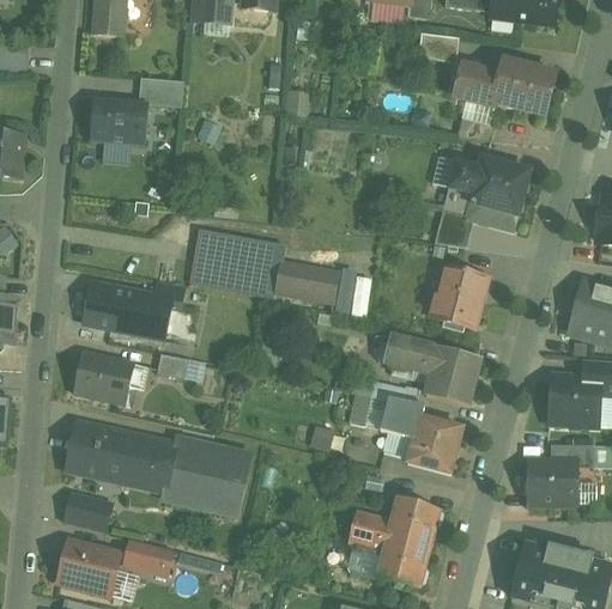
[(97,0),(94,35),(122,37),(126,0),(97,0)]
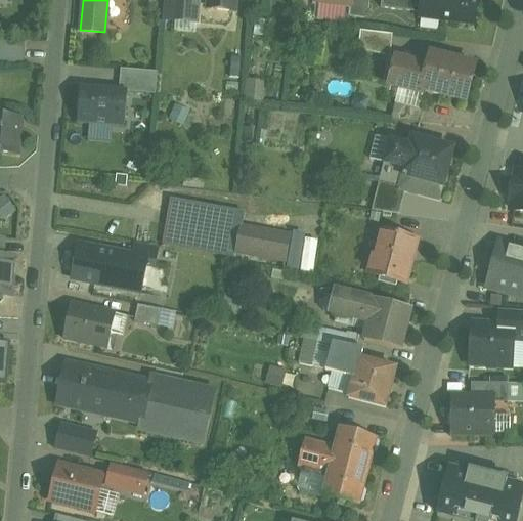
[(404,0),(403,8),(420,10),(421,0),(404,0)]
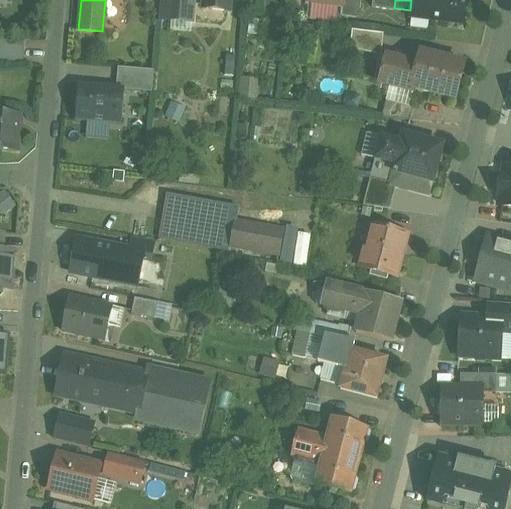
[(411,0),(410,10),(409,13),(411,14),(412,7),(430,9),(430,16),(464,20),(466,0),(411,0)]
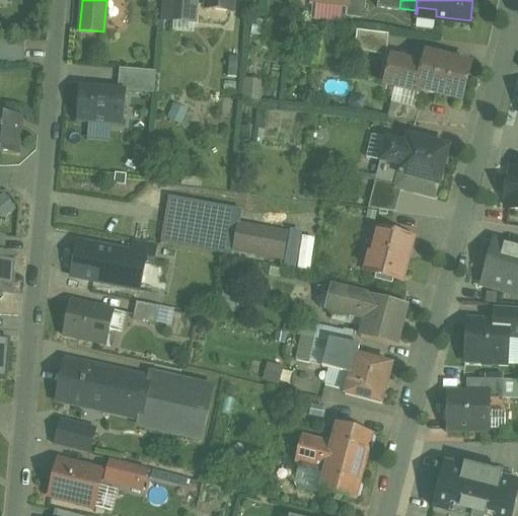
[(212,7),(189,4),(187,19),(210,22),(212,7)]
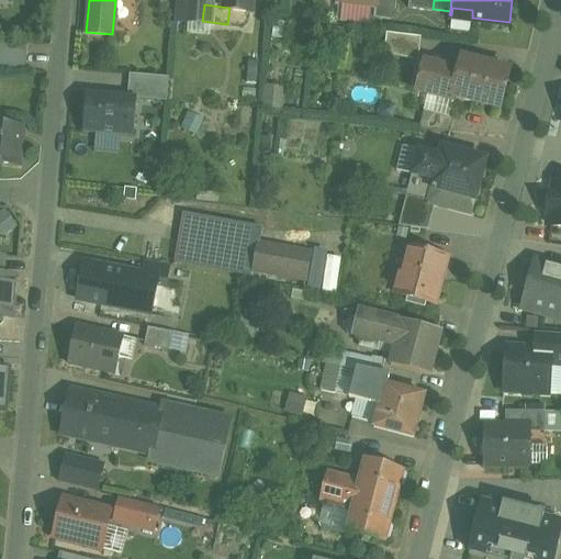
[(421,35),(386,31),(384,52),(418,60),(421,35)]
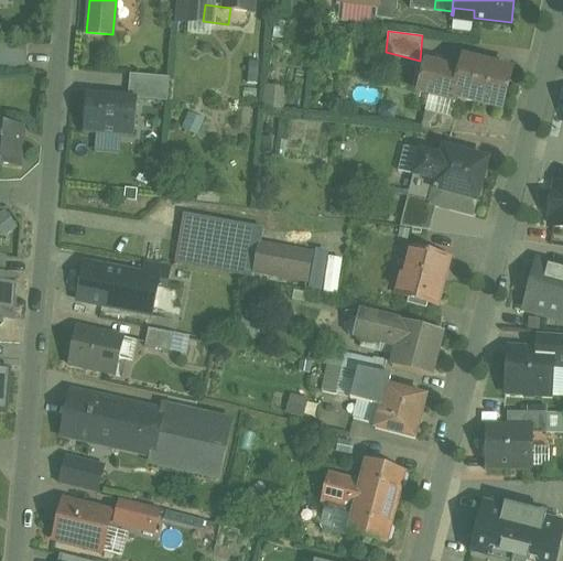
[(0,64),(30,62),(29,43),(0,45),(0,64)]
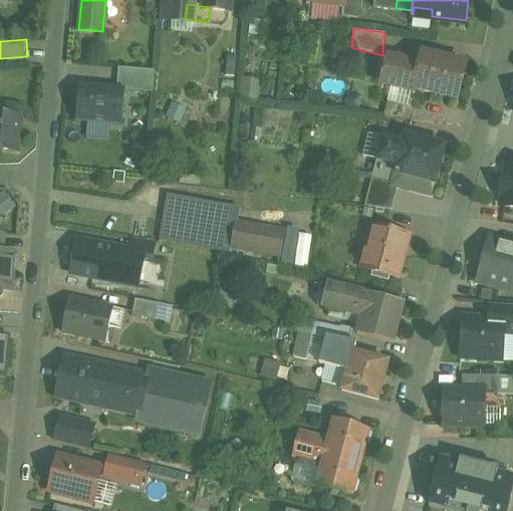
[(466,62),(423,51),(420,63),(389,55),(381,82),(392,84),(388,98),(411,104),(415,90),(416,90),(416,87),(457,98),(466,62)]
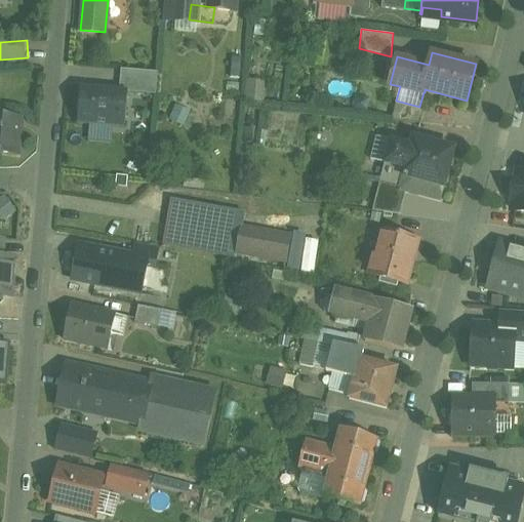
[(125,86),(76,82),(72,121),(121,125),(125,86)]
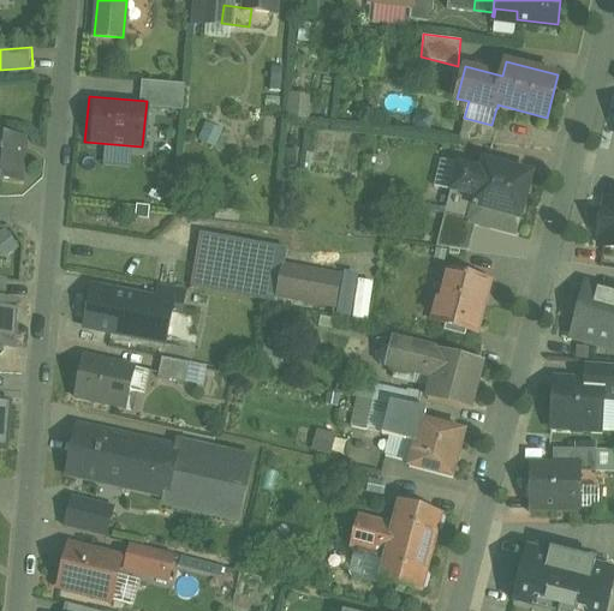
[(492,125),(464,118),(458,139),(492,143),(496,126),(492,125)]
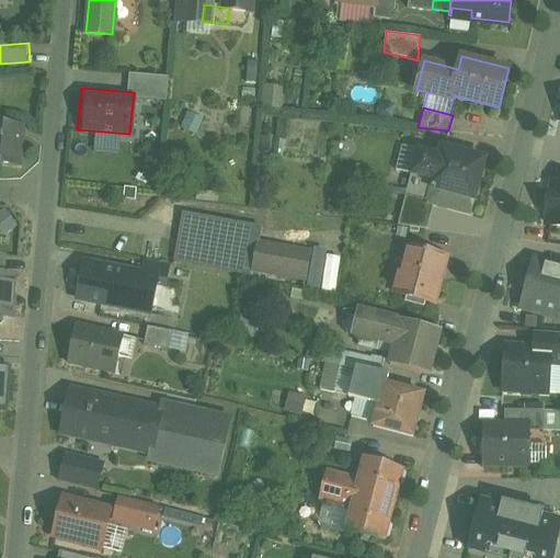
[(24,125),(0,122),(0,162),(21,164),(24,125)]
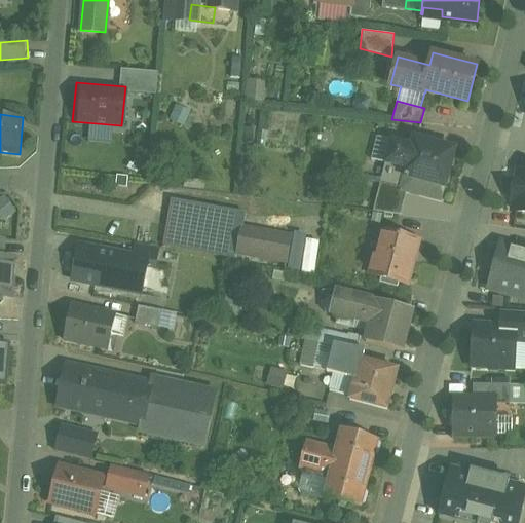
[(455,147),(414,137),(412,144),(377,135),(372,157),(385,161),(380,181),(401,186),(400,189),(406,191),(441,199),(445,185),(446,185),(455,147)]
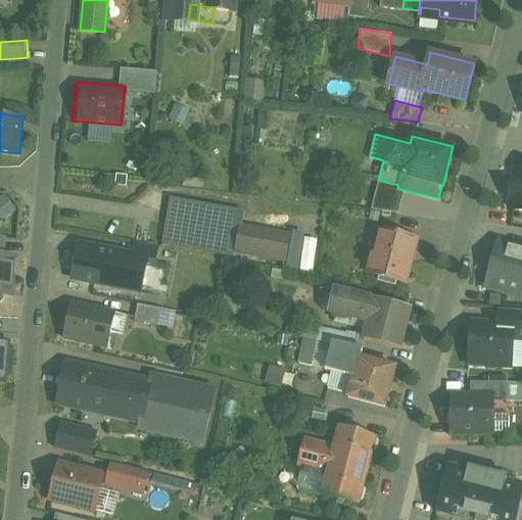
[(521,168),(516,168),(515,179),(511,178),(508,196),(512,197),(511,207),(521,209),(521,168)]
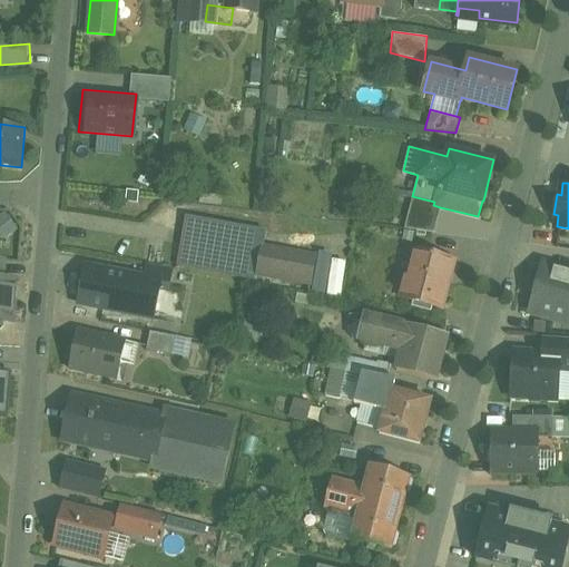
[(434,202),(412,196),(404,226),(434,230),(440,207),(433,205),(434,202)]
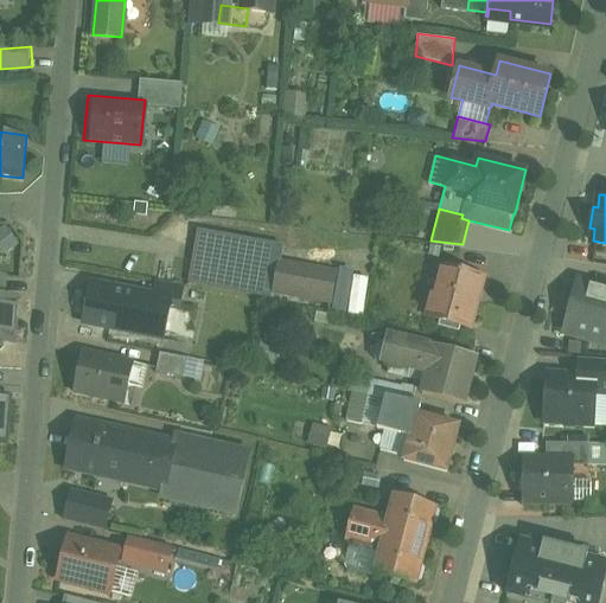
[(337,270),(281,258),(279,271),(195,255),(191,278),(274,294),(275,289),(331,300),(337,270)]
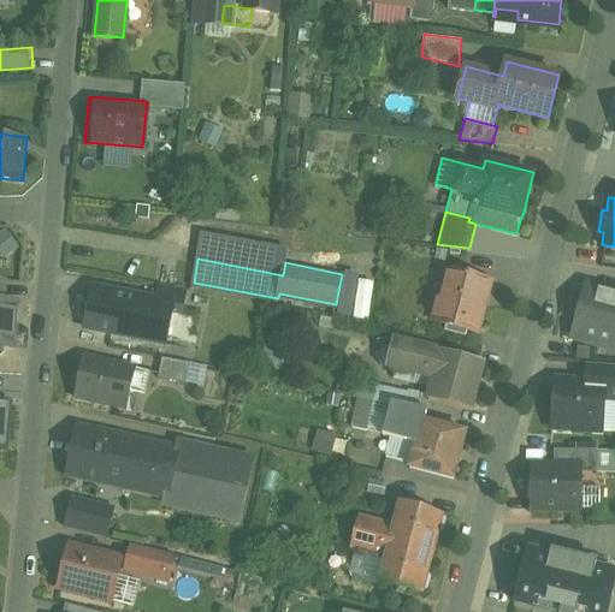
[(494,279),(453,267),(444,298),(442,297),(436,319),(479,331),(494,279)]
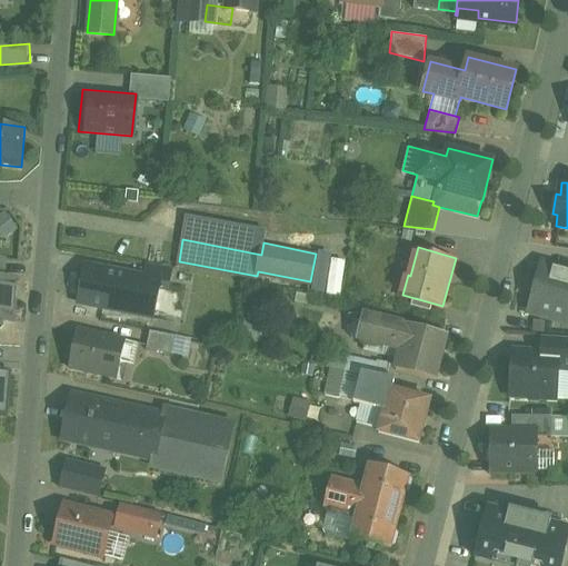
[(3,258),(0,257),(0,318),(12,319),(15,299),(12,299),(15,278),(1,277),(3,258)]
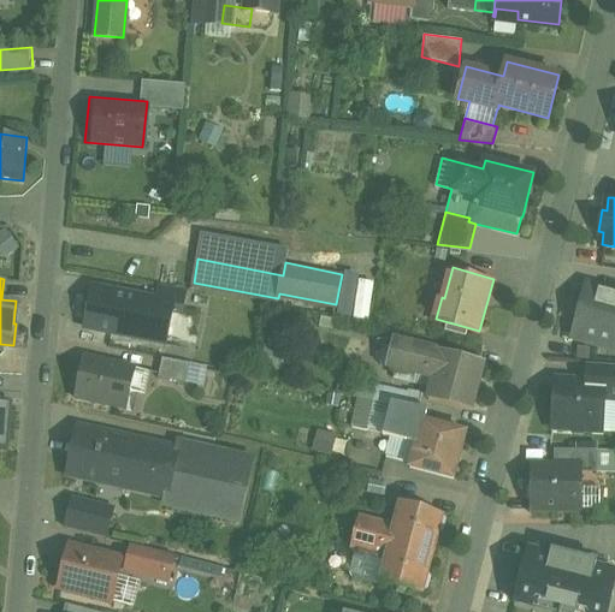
[(614,290),(585,283),(571,333),(614,345),(614,290)]
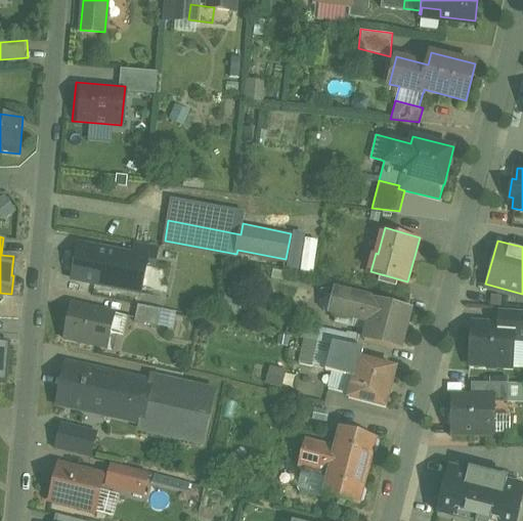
[(160,246),(135,242),(132,253),(132,254),(148,256),(147,264),(156,266),(160,246)]
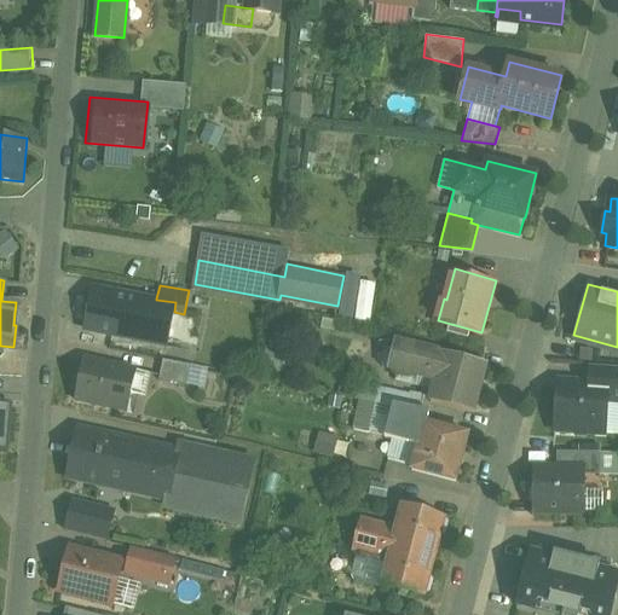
[(156,299),(92,286),(84,326),(121,334),(122,328),(145,331),(144,337),(168,342),(174,312),(175,302),(156,300),(156,299)]
